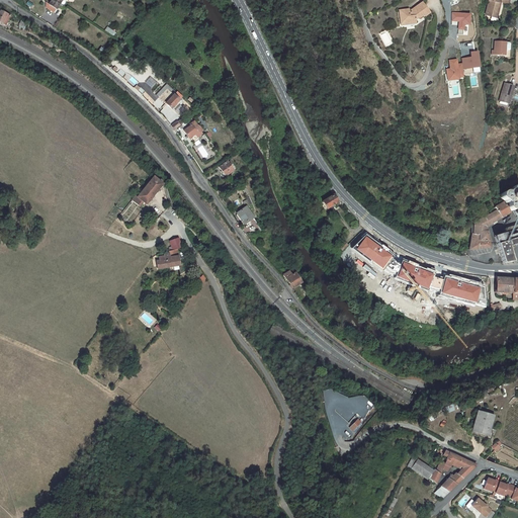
[(60,4),(55,0),(52,0),(49,5),(50,5),(48,9),(53,12),(55,9),(56,10),(60,4)]
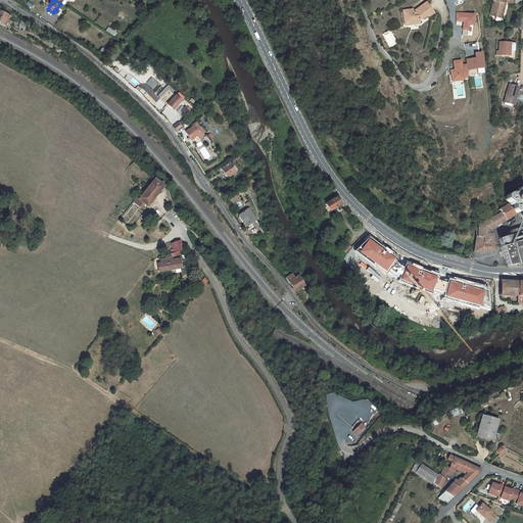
[(493,0),(491,13),(500,15),(502,7),(504,8),(506,2),(505,2),(505,0),(514,2),(514,0),(493,0)]
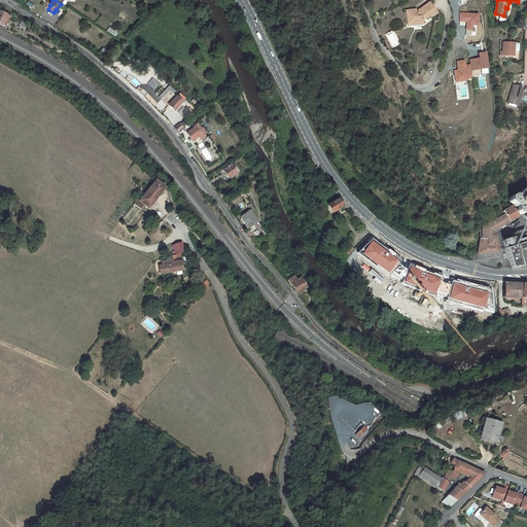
[(412,21),(412,26),(423,24),(423,21),(422,16),(424,15),(426,19),(431,15),(432,16),(437,13),(429,3),(420,9),(421,11),(419,12),(417,14),(416,10),(407,11),(408,21),(412,21)]
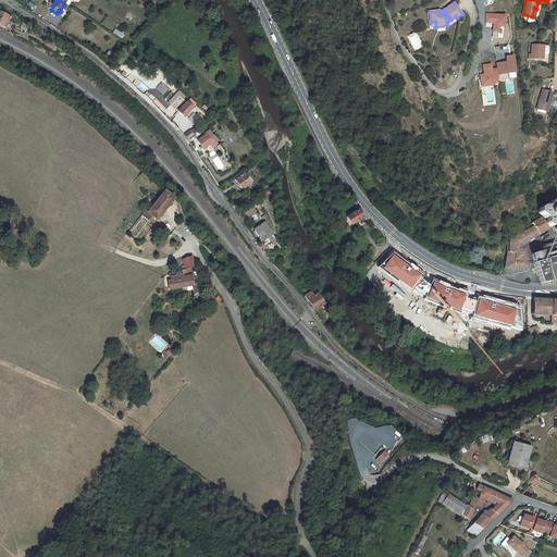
[(532,16),(523,14),(522,16),(534,19),(536,9),(534,8),(532,16)]
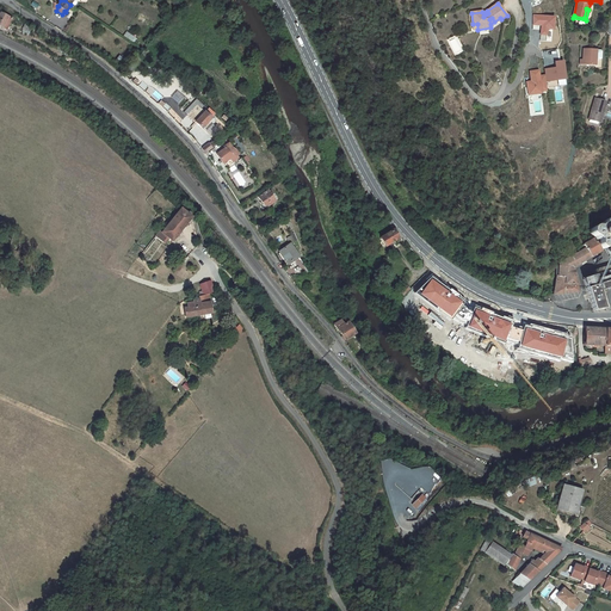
[(12,19),(0,13),(0,14),(0,26),(7,30),(12,19)]
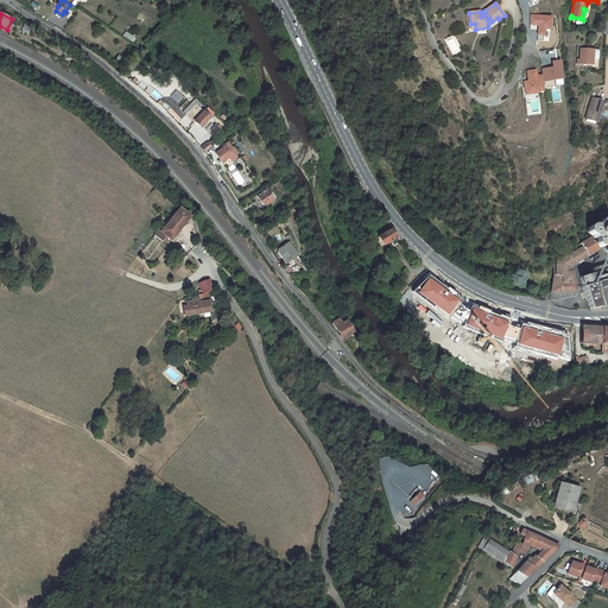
[(552,29),(552,17),(533,16),(532,30),(538,30),(537,40),(544,40),(545,29),(552,29)]
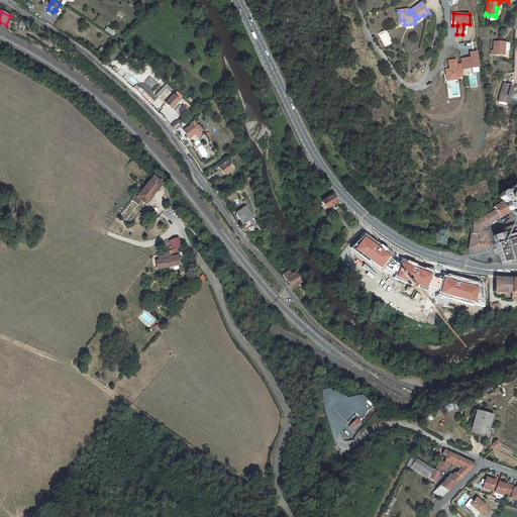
[(459,42),(462,70),(481,68),(479,50),(474,52),(473,41),(459,42)]
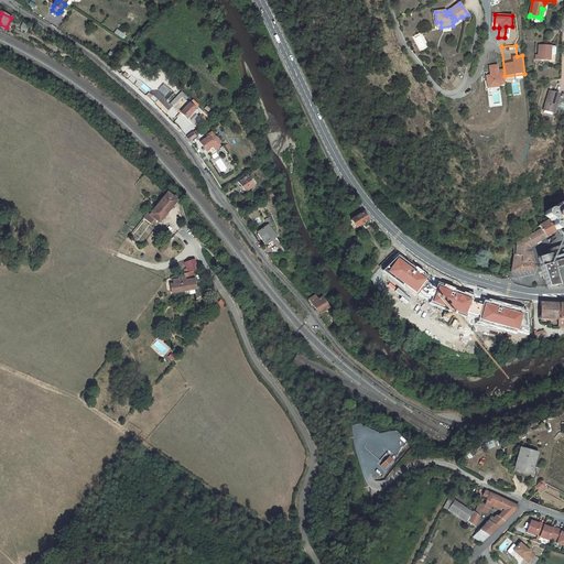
[(551,46),(539,45),(538,55),(535,55),(535,60),(550,61),(550,64),(555,64),(556,46),(551,46)]
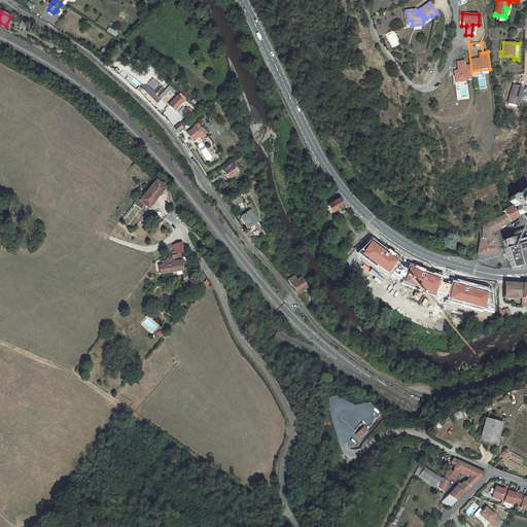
[(454,69),(455,82),(468,81),(467,60),(457,61),(457,69),(454,69)]
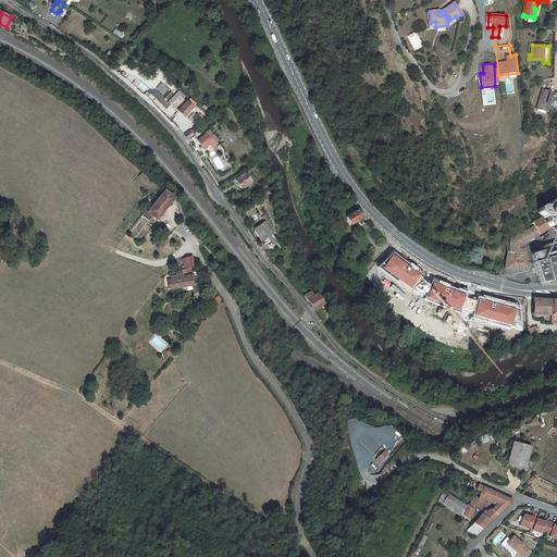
[(546,112),(548,112),(551,102),(549,102),(553,94),(542,90),(536,109),(546,112)]
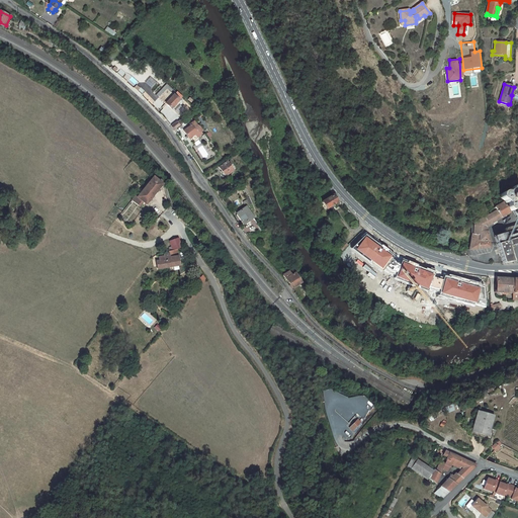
[(171,109),(178,101),(173,96),(171,98),(167,95),(162,101),(171,109)]
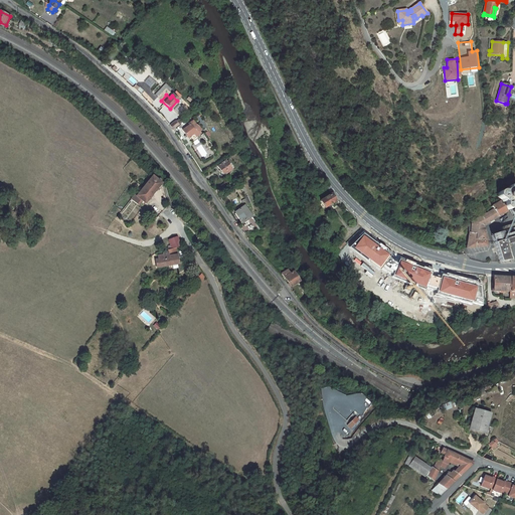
[(173,130),(179,125),(176,122),(176,121),(170,125),(173,130)]
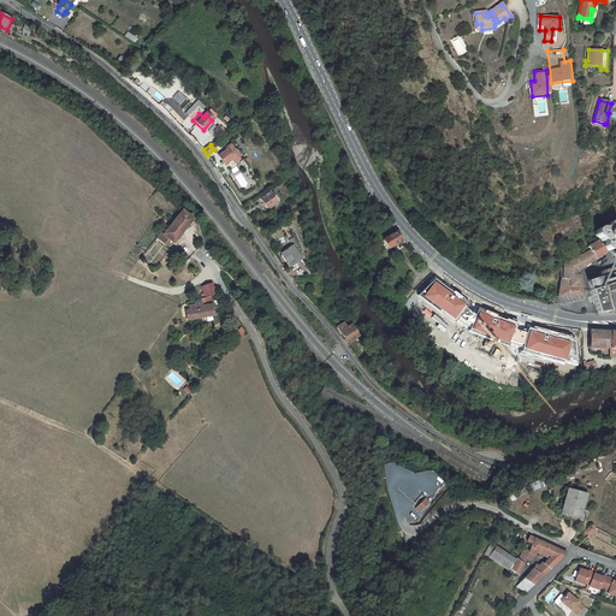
[(227,150),(218,157),(225,165),(226,164),(231,171),(236,167),(236,164),(236,163),(240,160),(238,158),(240,158),(235,150),(231,153),(229,149),(227,150)]
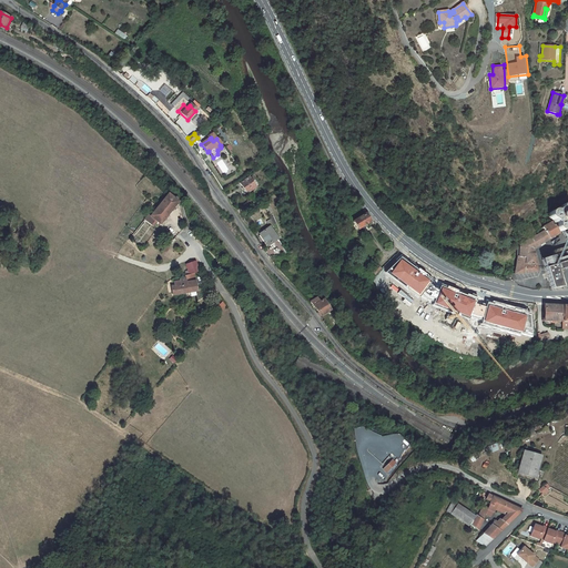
[(249,178),(240,184),(247,193),(256,188),(252,182),(255,180),(255,179),(256,178),(254,174),(252,175),(252,176),(250,178),(249,178)]
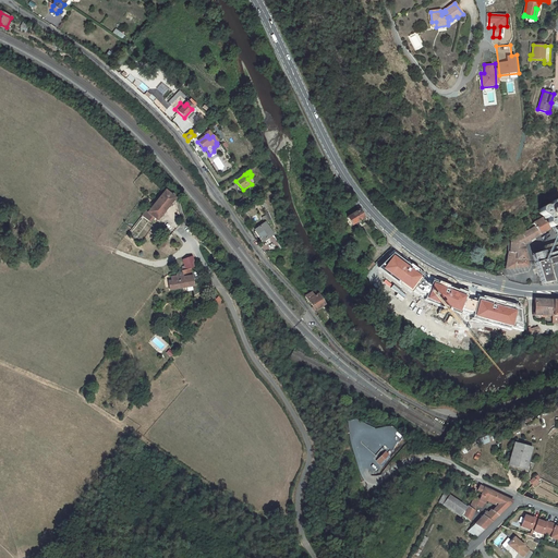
[(174,199),(165,192),(148,213),(146,210),(142,216),(150,222),(154,218),(157,220),(174,199)]
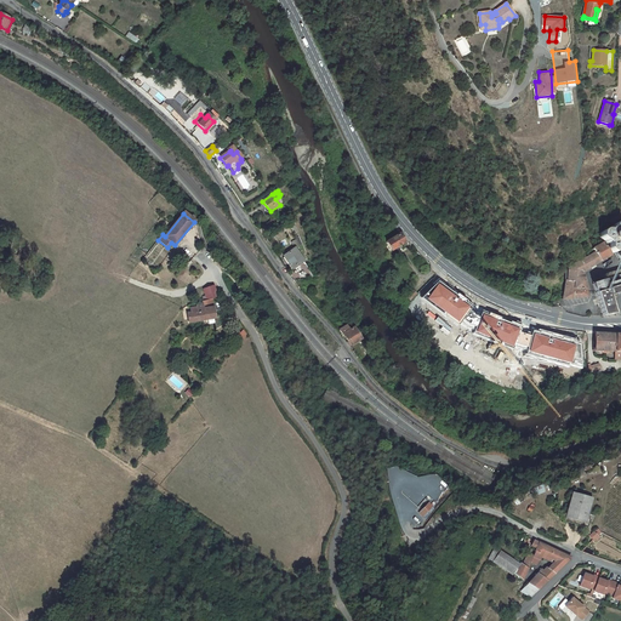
[(271,229),(278,224),(274,220),(267,224),(271,229)]
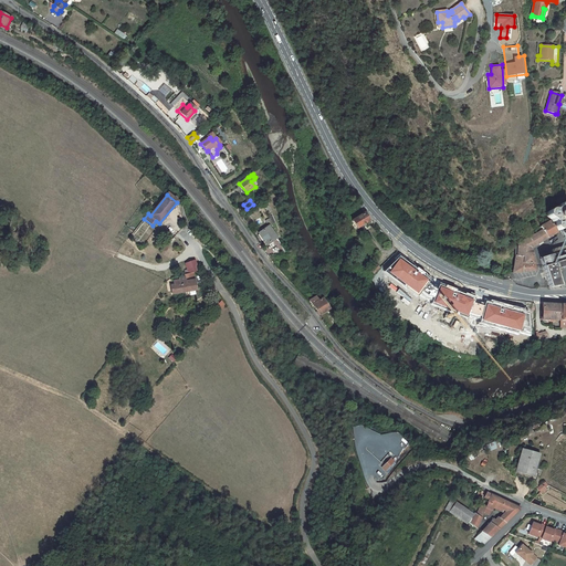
[(270,211),(265,201),(259,205),(261,208),(263,208),(266,213),(270,211)]
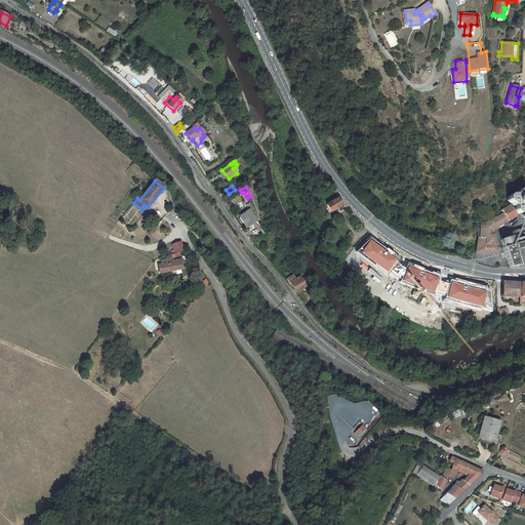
[(518,192),(518,193),(514,196),(513,195),(512,195),(511,195),(510,196),(509,196),(508,197),(508,198),(508,199),(508,200),(508,201),(509,203),(511,204),(512,204),(514,208),(514,209),(514,210),(514,211),(515,212),(515,213),(516,214),(518,214),(519,214),(520,214),(523,212),(524,214),(524,212),(524,190),(524,189),(522,189),(521,189),(520,190),(519,191),(518,192)]
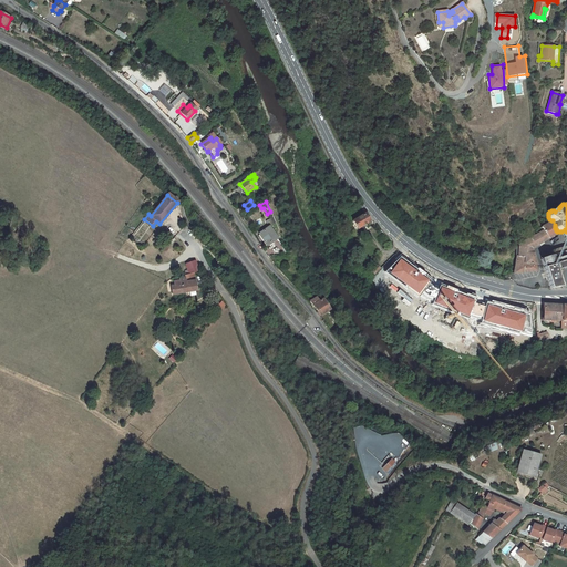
[(366,214),(352,222),(358,229),(370,222),(366,214)]
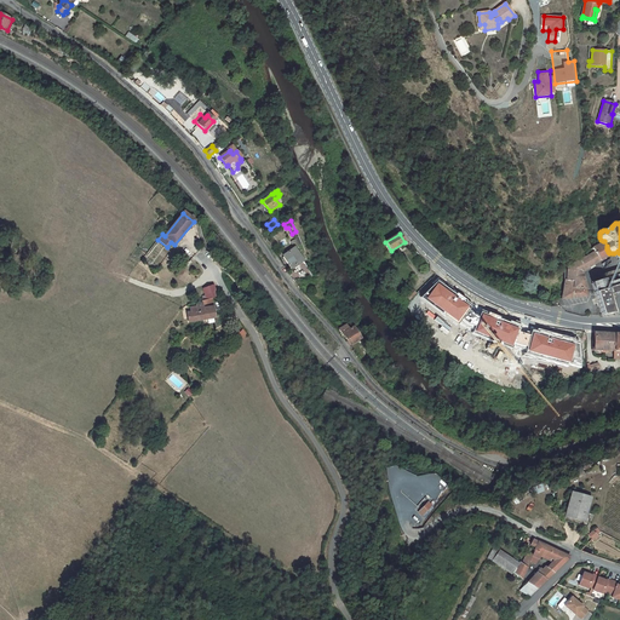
[(579,262),(569,265),(568,270),(567,280),(564,280),(562,299),(572,299),(587,297),(581,273),(586,269),(587,271),(595,267),(593,264),(609,256),(601,244),(592,248),(595,252),(579,262)]
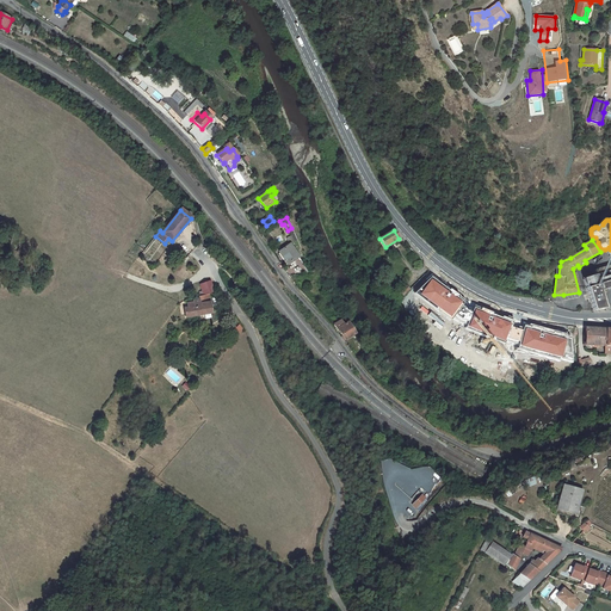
[(298,257),(290,245),(279,252),(288,265),(298,257)]
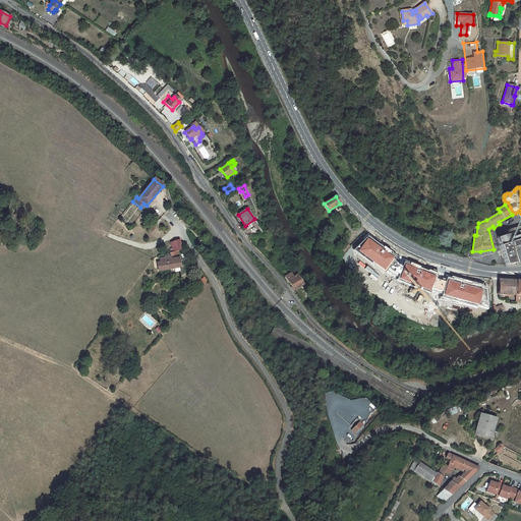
[(516,264),(512,251),(517,249),(516,247),(520,245),(520,231),(498,238),(506,266),(516,264)]
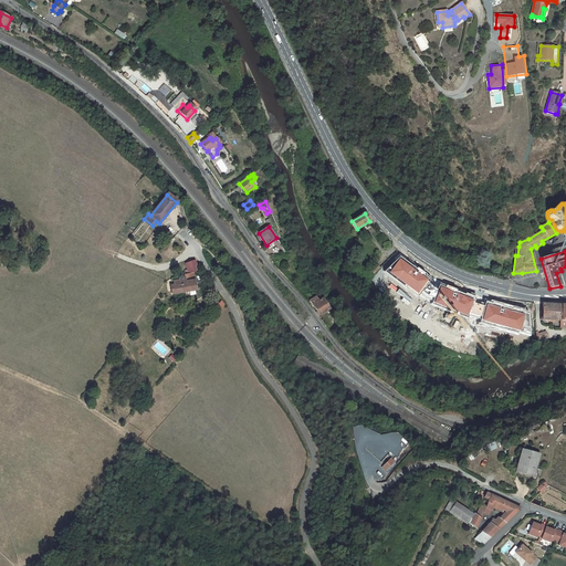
[(186,264),(189,274),(194,273),(199,271),(195,261),(186,264)]
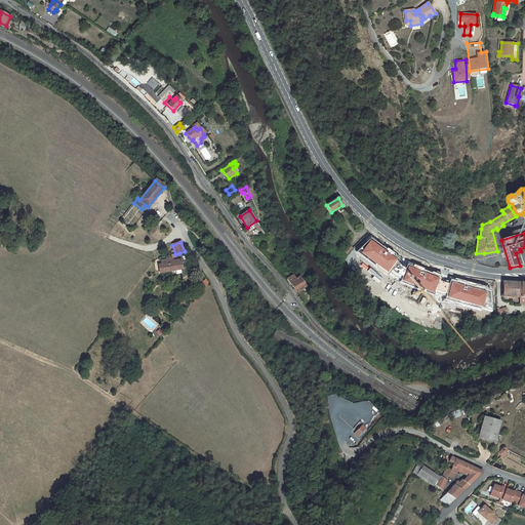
[(349,246),(344,251),(347,254),(352,249),(349,246)]
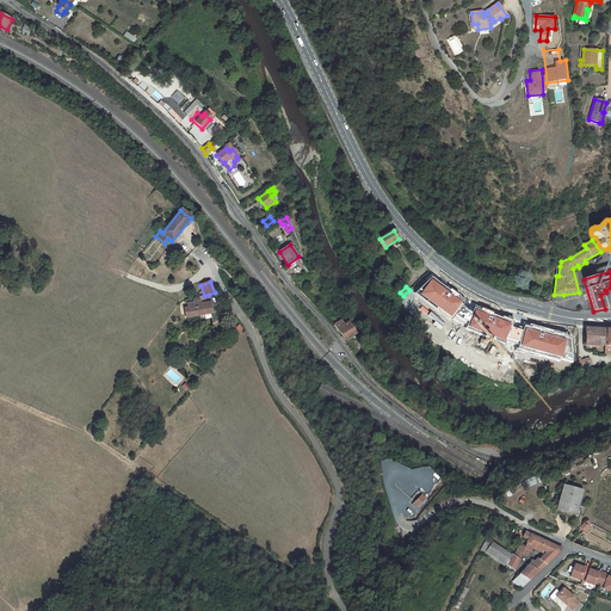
[(209,295),(204,296),(199,297),(199,300),(193,301),(195,303),(187,304),(189,308),(184,309),(185,316),(213,313),(210,303),(209,295)]
